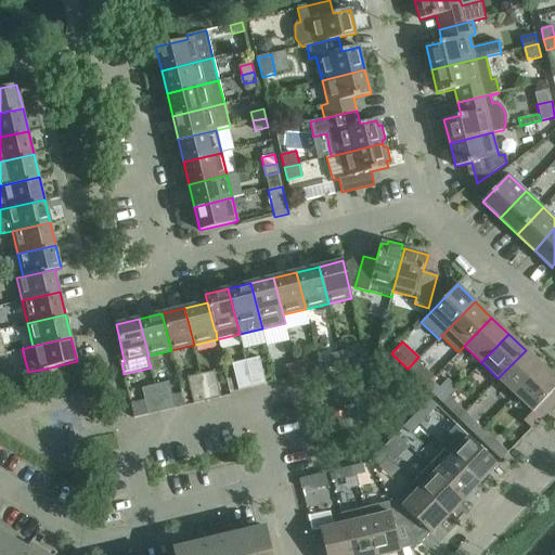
[(343,365),(352,363),(349,350),(340,352),(343,365)]
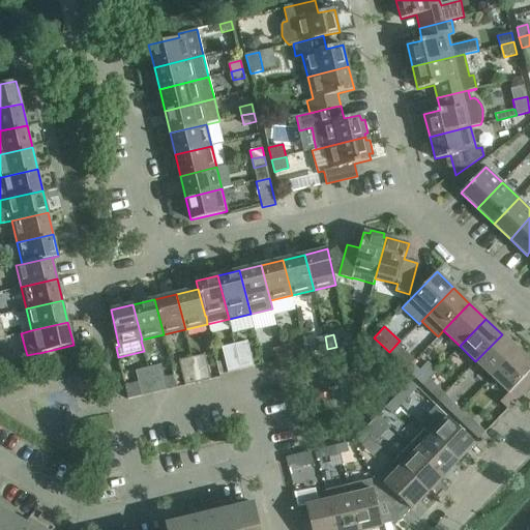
[(502,334),(475,361),(492,377),(518,350),(502,334)]
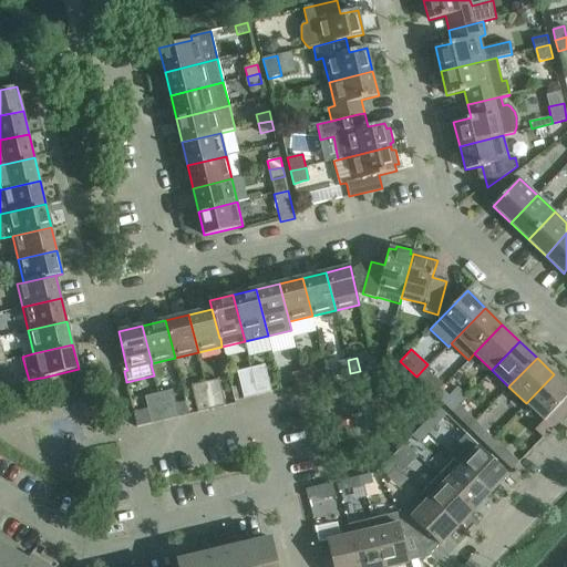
[(0,377),(9,374),(6,360),(0,361),(0,377)]
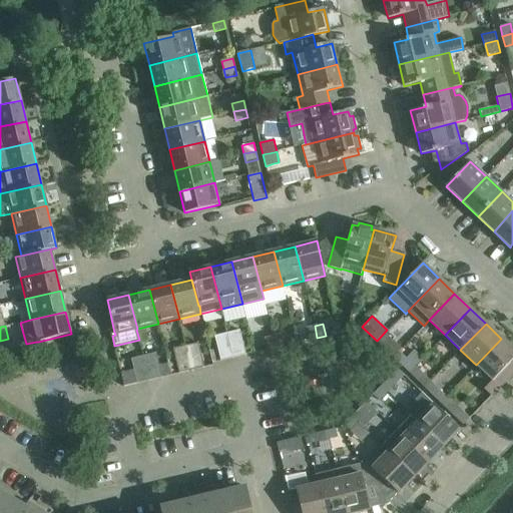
[(317,338),(315,326),(306,328),(309,340),(317,338)]
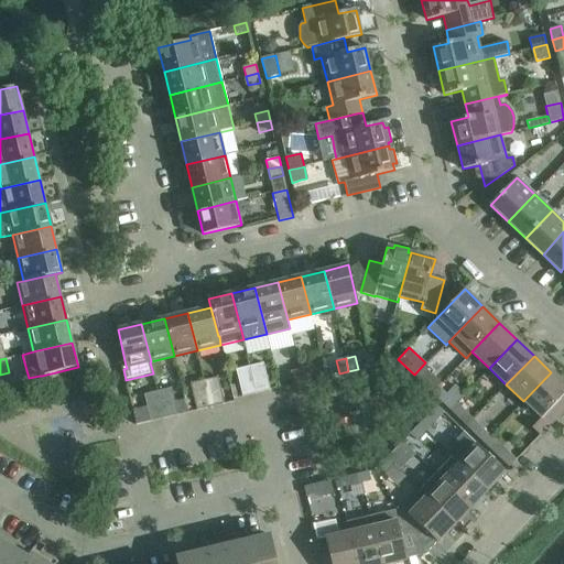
[(256,393),(270,390),(263,362),(249,366),(256,393)]
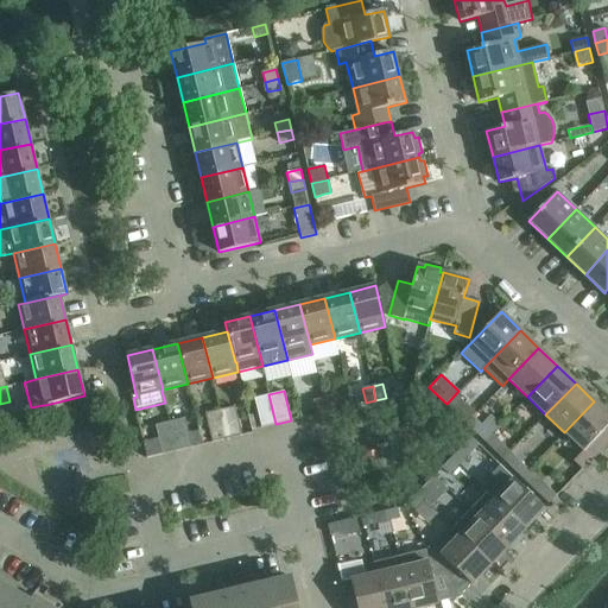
[(276,424),(268,394),(254,398),(261,428),(276,424)]
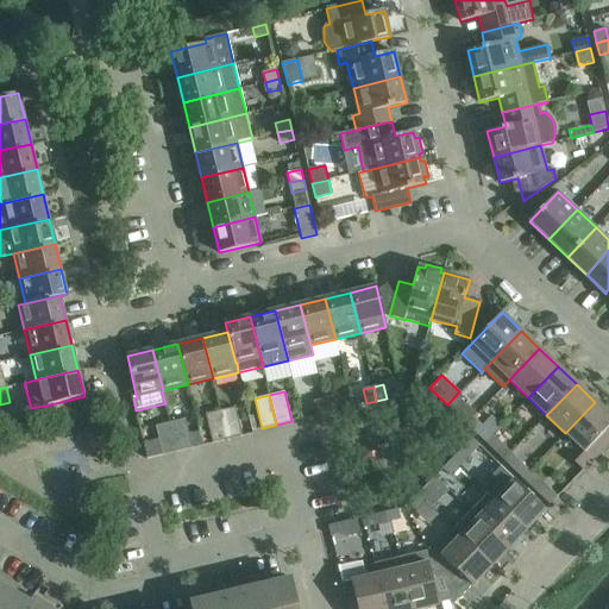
[(326,413),(337,410),(333,396),(322,399),(326,413)]
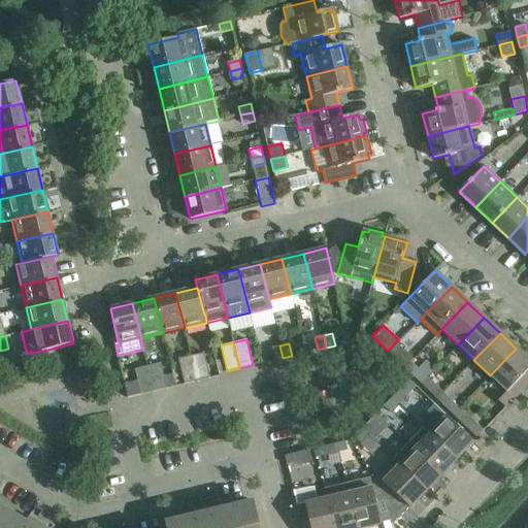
[(395,347),(389,353),(397,360),(404,352),(397,344),(395,347)]
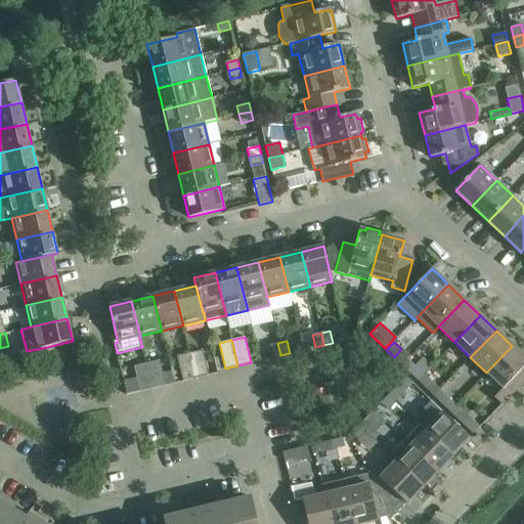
[(280,355),(277,343),(269,345),(272,357),(280,355)]
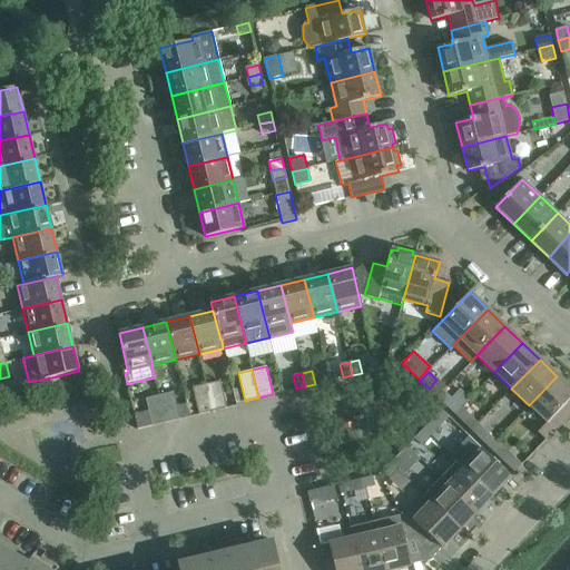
[(569,397),(569,389),(557,376),(529,405),(547,423),(538,432),(546,440),(569,413),(569,406),(566,403),(569,397)]
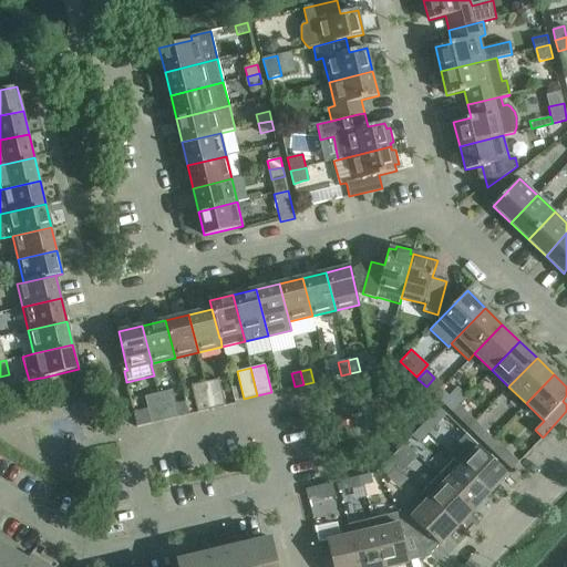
[(212,409),(226,405),(219,379),(205,382),(212,409)]
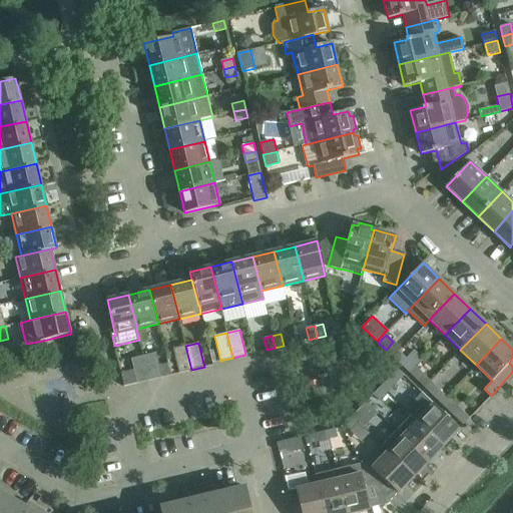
[(191,370),(185,346),(172,349),(178,373),(191,370)]
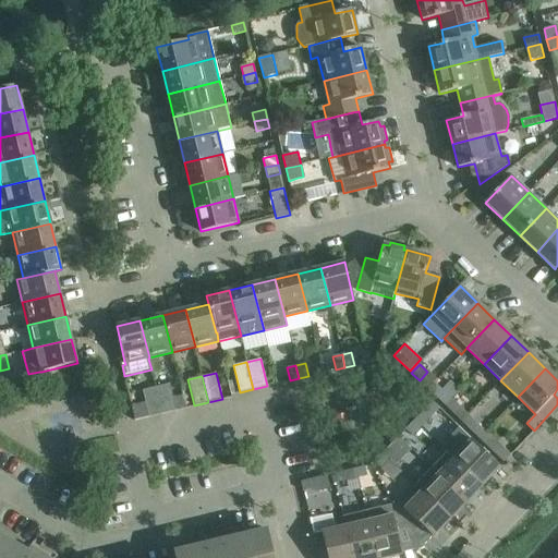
[(162,414),(177,410),(170,384),(156,387),(162,414)]
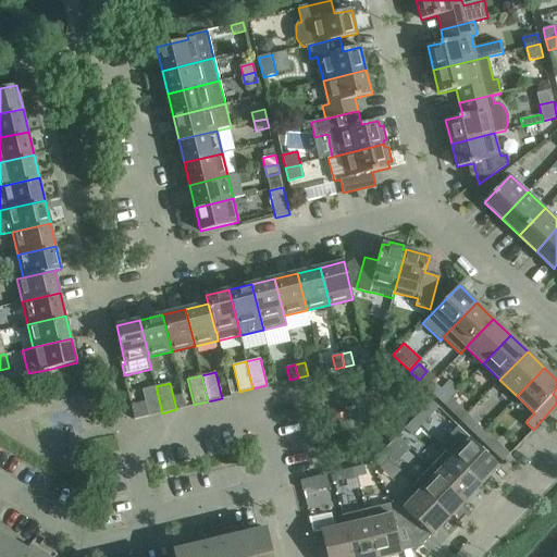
[(162,413),(156,386),(141,390),(148,417),(162,413)]
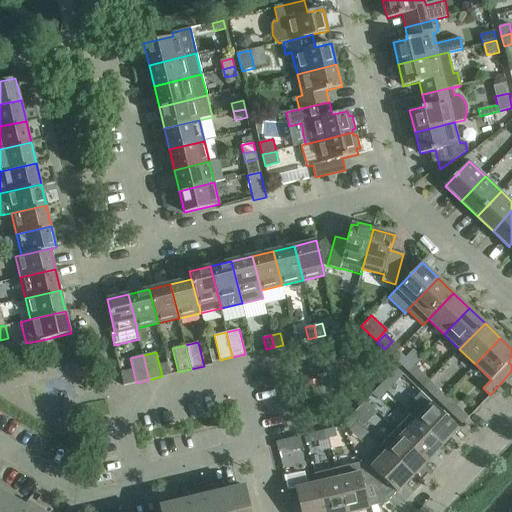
[(408,372),(414,366),(405,357),(399,363),(408,372)]
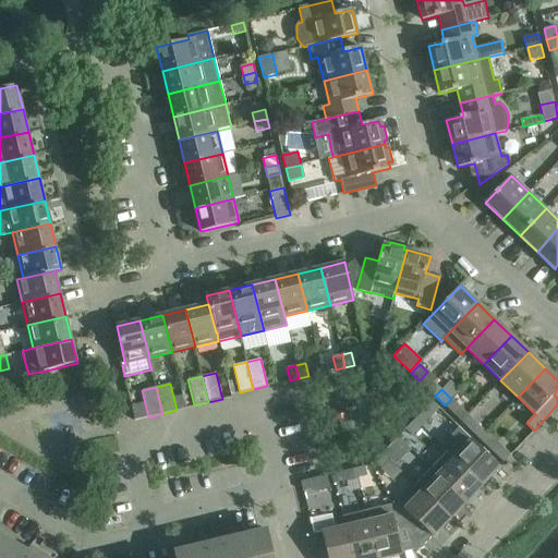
[(468,415),(451,399),(445,405),(462,422),(468,415)]
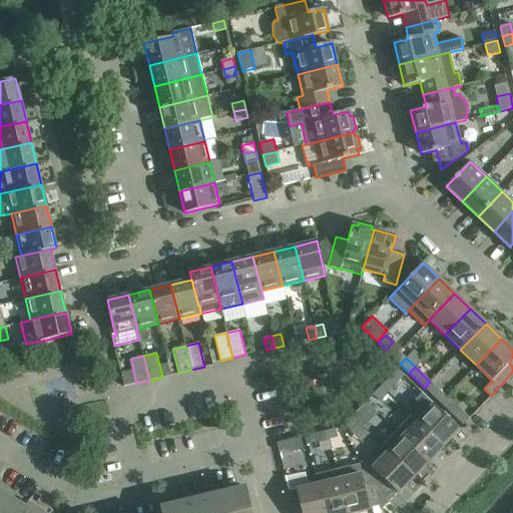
[(397,370),(381,386),(387,392),(403,375),(397,370)]
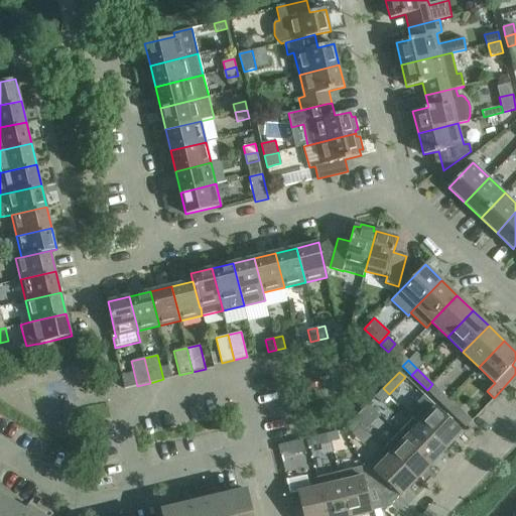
[(442,405),(448,399),(432,384),(427,390),(442,405)]
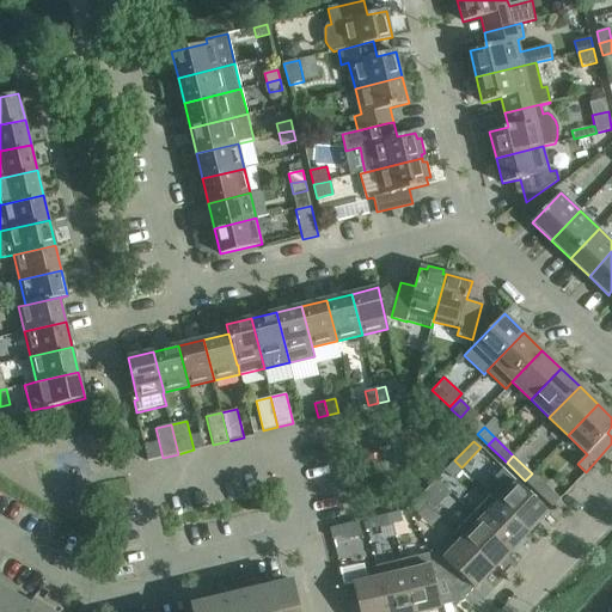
[(454,460),(445,471),(452,478),(461,467),(454,460)]
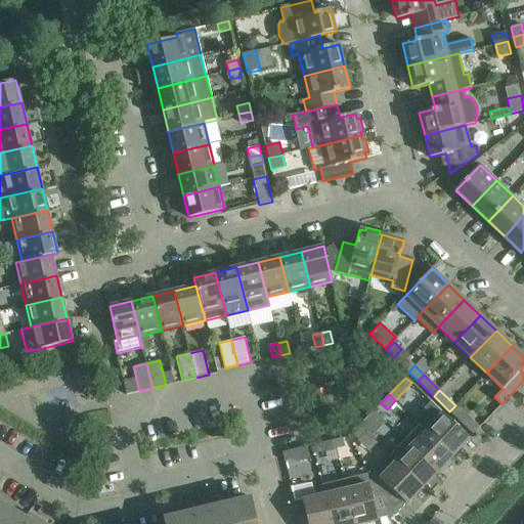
[(428,417),(421,424),(427,430),(453,455),(469,438),(431,401),(422,410),(428,417)]
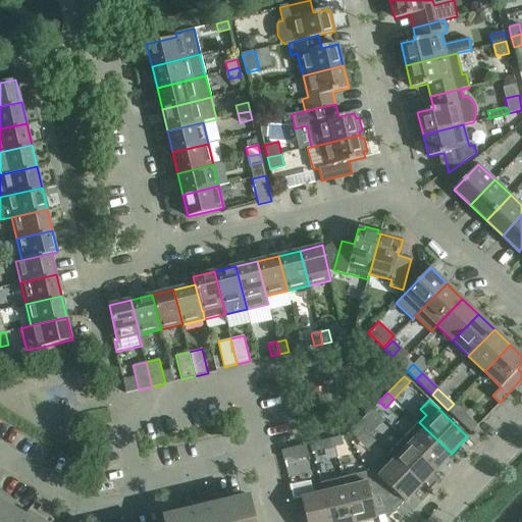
[(463,412),(454,404),(448,410),(457,418),(463,412)]
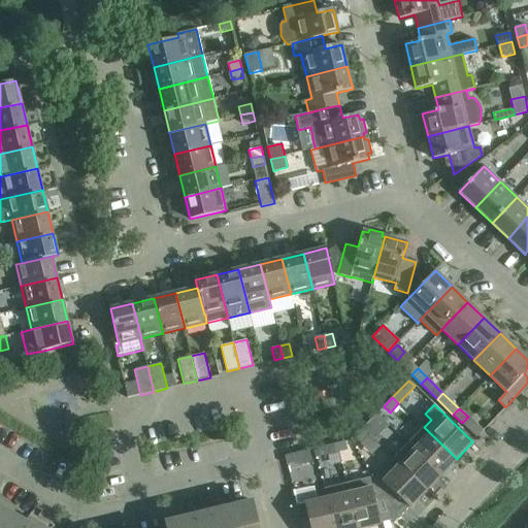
[(372,419),(363,428),(369,433),(378,425),(372,419)]
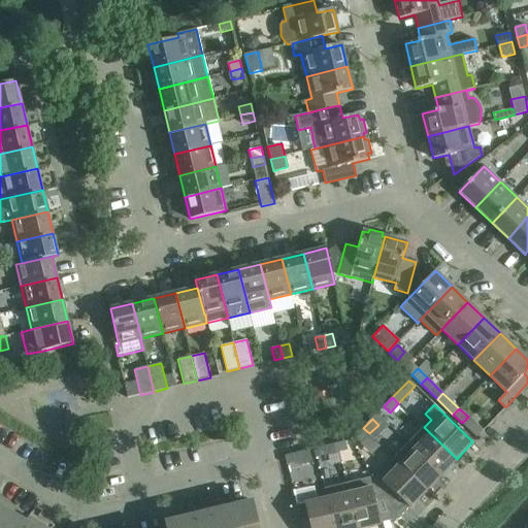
[(457,459),(429,433),(422,426),(406,441),(414,449),(441,474),(457,459)]
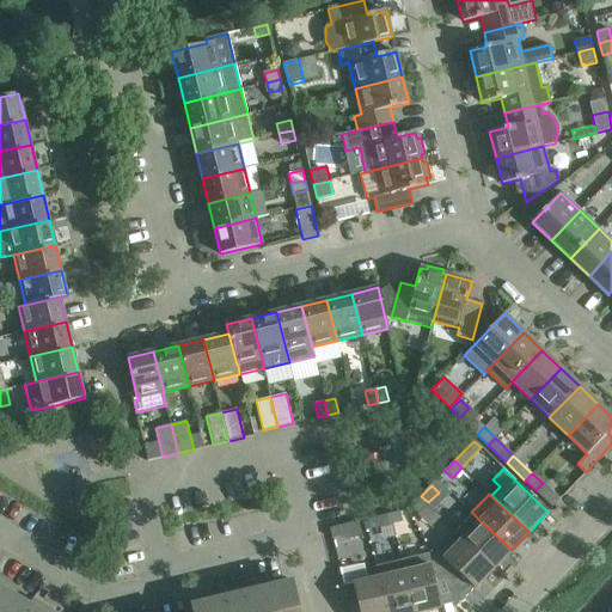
[(421,496),(411,506),(418,513),(428,502),(421,496)]
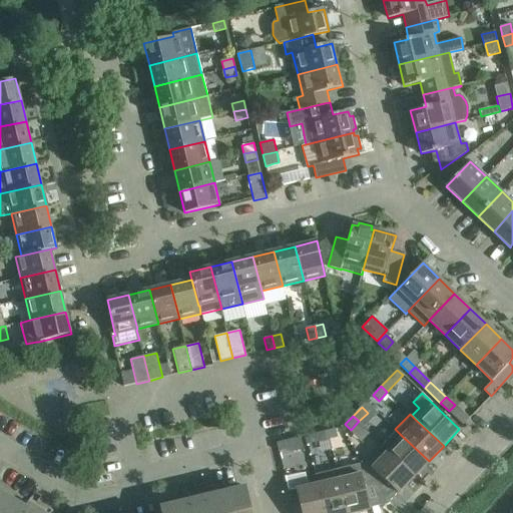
[(328,439),(330,439),(339,436),(338,428),(326,431),(328,439)]
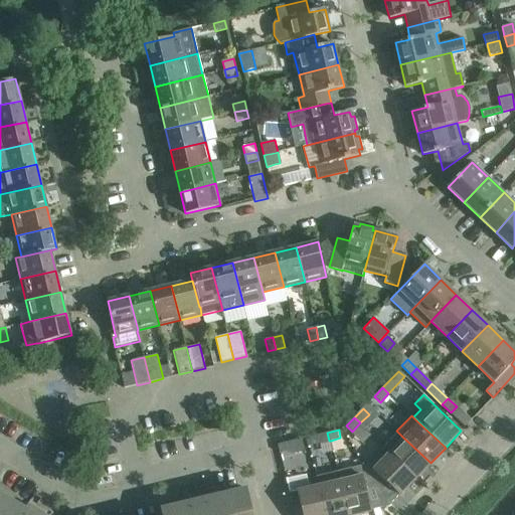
[(382,447),(415,479),(431,463),(403,438),(396,431),(381,447),(382,447)]
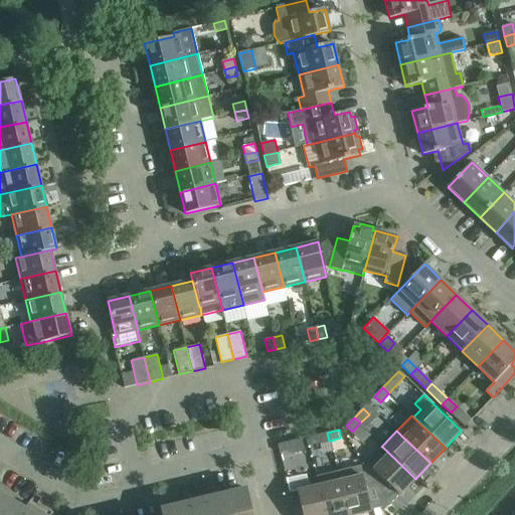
[(327,433),(315,436),(317,444),(329,441),(327,433)]
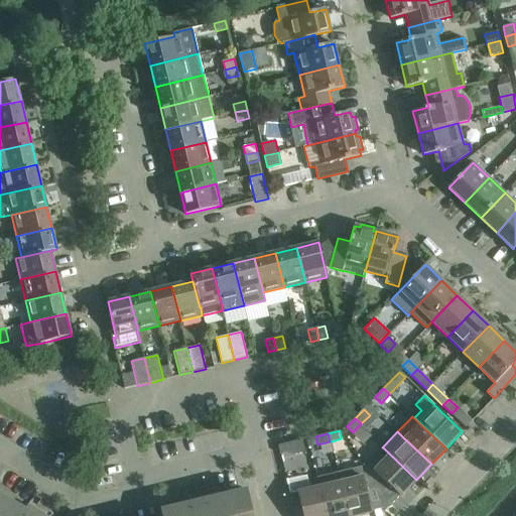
[(278,445),(279,454),(291,450),(289,442),(278,445)]
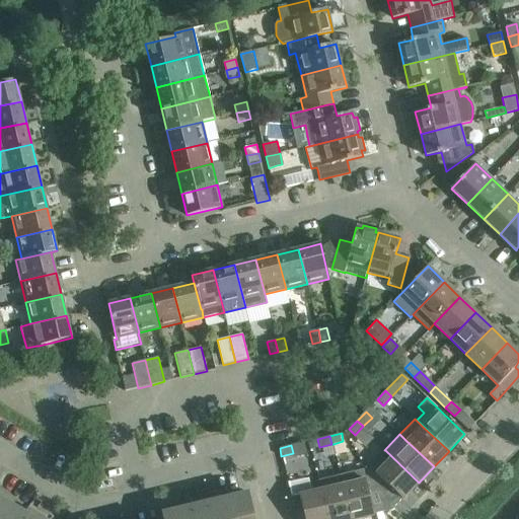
[(370,466),(366,468),(390,510),(391,510),(389,506),(399,496),(402,499),(419,483),(385,450),(370,466)]
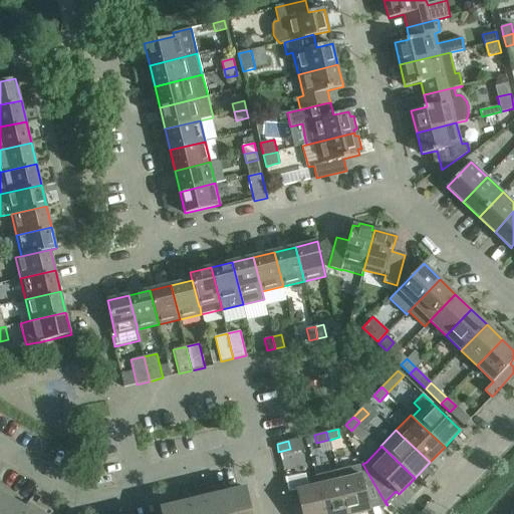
[(387,505),(362,464),(358,466),(337,471),(339,480),(347,513),(353,513),(370,510),(368,506),(384,502),(387,506),(387,505)]
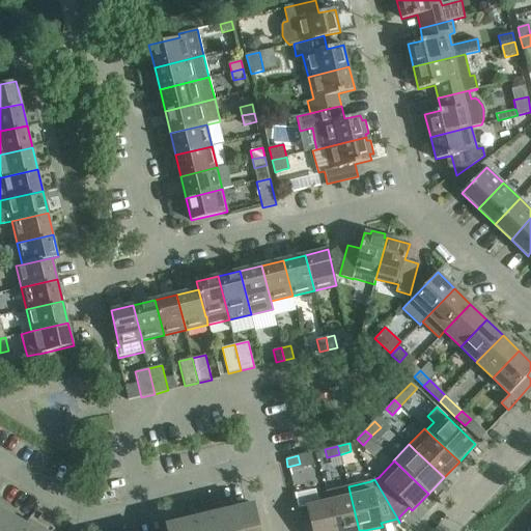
[(348,486),(327,492),(329,501),(336,530),(359,530),(351,496),(348,486)]
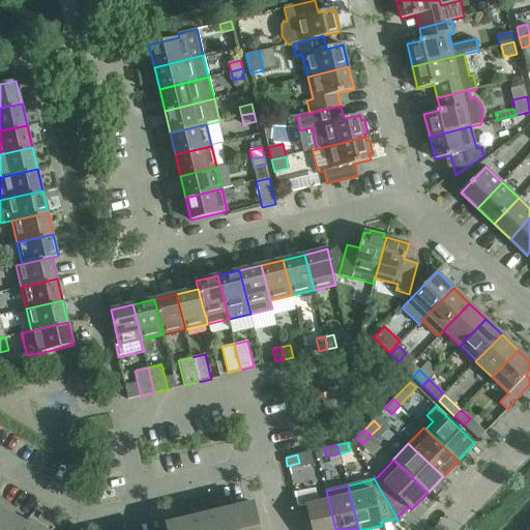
[(294,493),(300,517),(307,514),(311,529),(335,529),(328,500),(319,502),(316,492),(312,489),(295,493),(295,492),(294,493)]
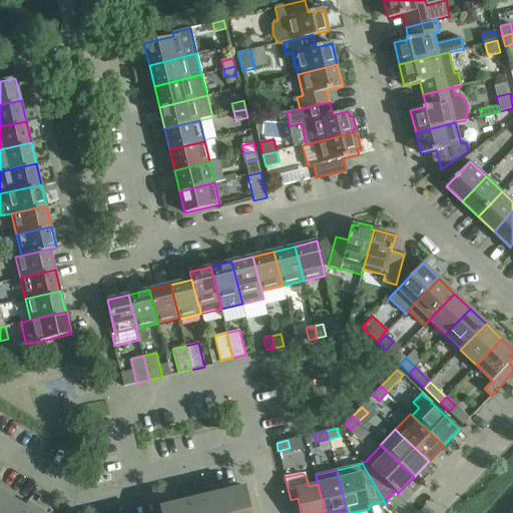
[(184,502),(159,508),(160,512),(251,512),(245,487),(237,489),(207,496),(205,489),(194,492),(196,499),(185,501),(184,502)]
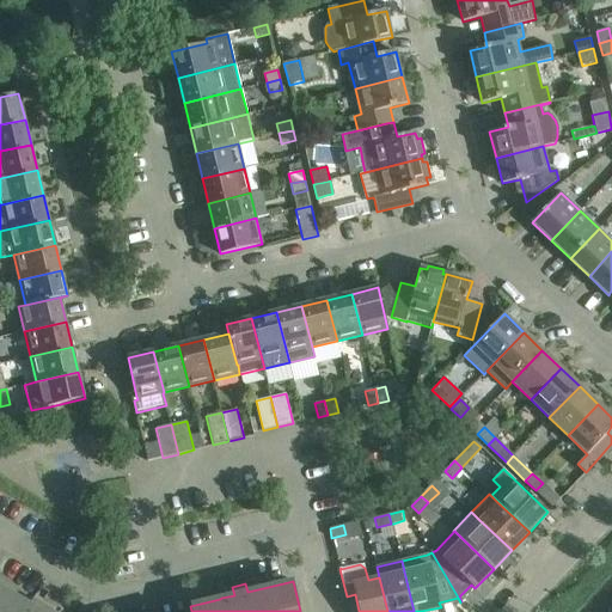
[(4,591),(0,597),(0,611),(53,611),(34,599),(32,599),(28,606),(4,591)]
